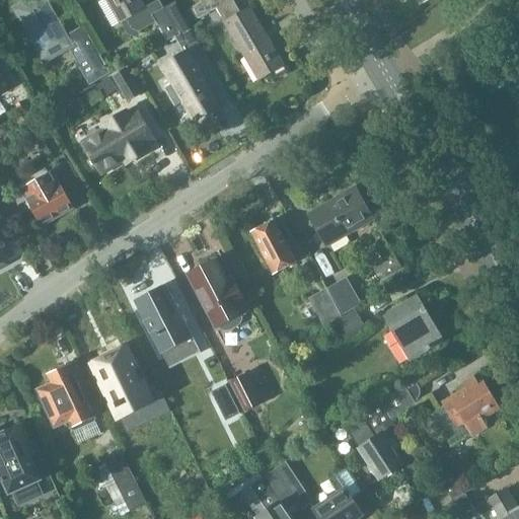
[(77,31),(70,35),(49,0),(26,0),(13,7),(49,70),(73,56),(90,84),(110,72),(84,27),(77,31)]
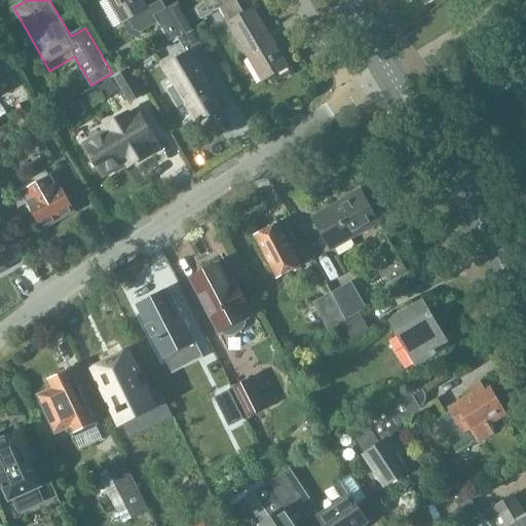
[(140,33),(157,23),(168,42),(180,36),(164,9),(159,1),(146,8),(141,0),(107,0),(121,24),(127,35),(141,40),(140,33)]
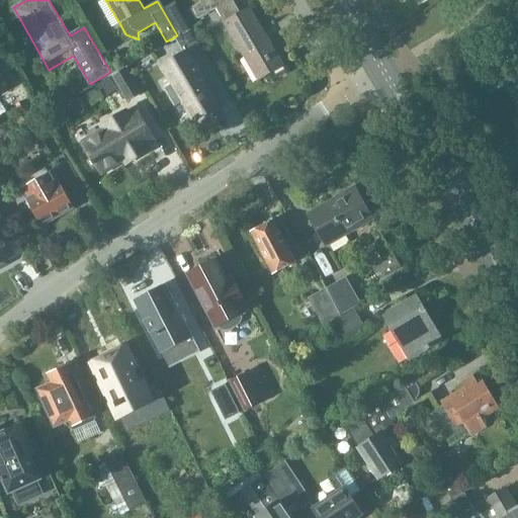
[(195,0),(176,0),(182,9),(195,0)]
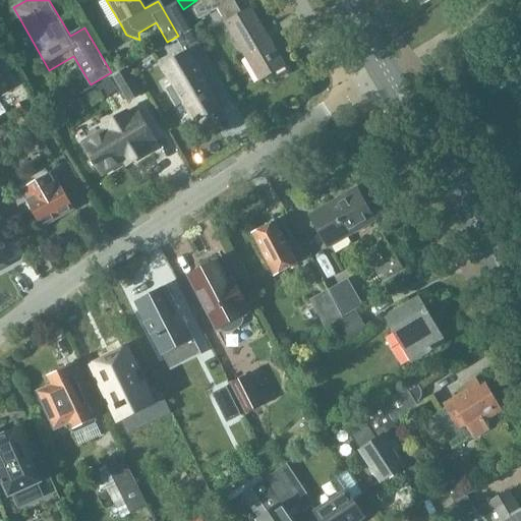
[(205,0),(200,3),(191,7),(199,19),(217,10),(225,22),(261,82),(285,68),(270,41),(265,33),(250,8),(240,13),(238,9),(236,7),(232,0),(205,0)]
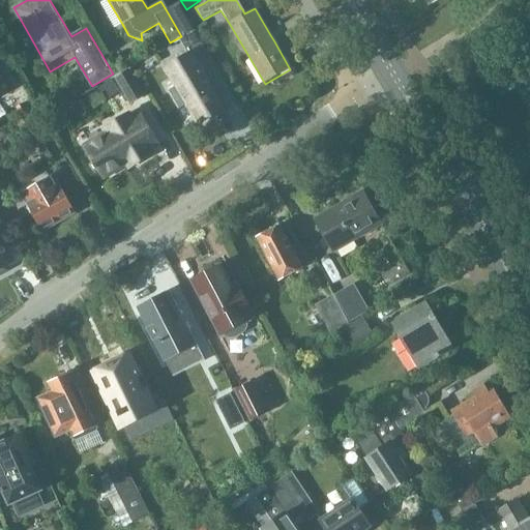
[(177,3),(166,9),(181,36),(193,29),(177,3)]
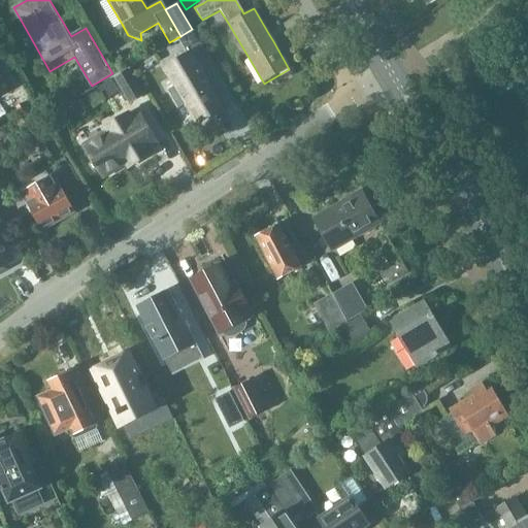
[(223,109),(191,53),(165,68),(198,124),(223,109)]
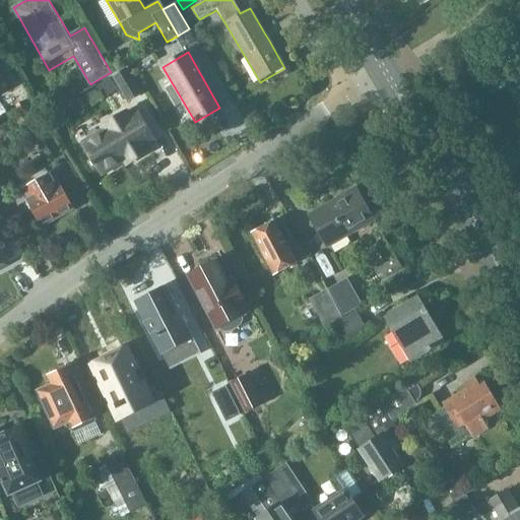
[(119,83),(116,84),(126,101),(142,91),(128,67),(115,77),(119,83)]
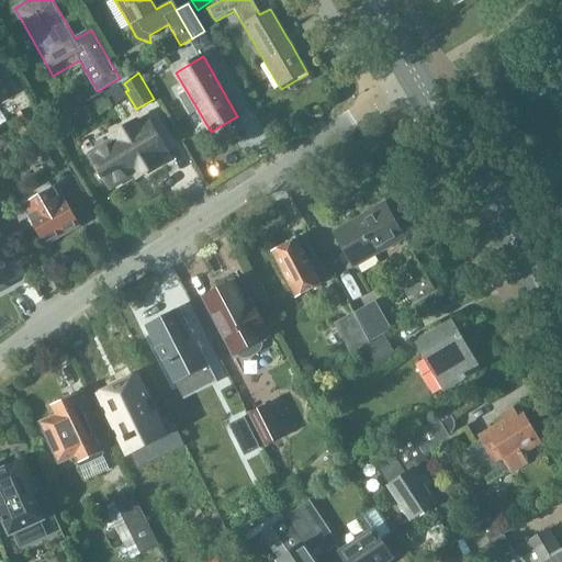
[(0,74),(0,102),(12,96),(0,74)]
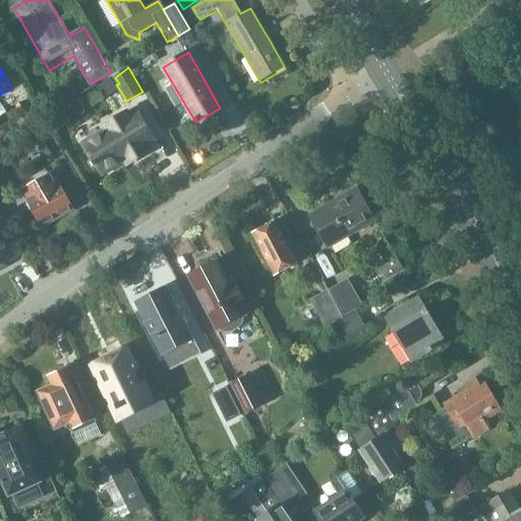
[(114,91),(107,79),(96,87),(103,98),(114,91)]
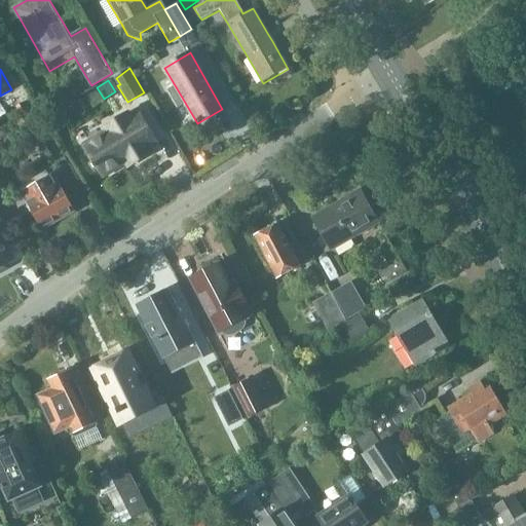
[(160,144),(139,108),(130,112),(128,110),(102,125),(104,128),(81,142),(104,179),(126,165),(128,168),(155,152),(153,148),(160,144)]
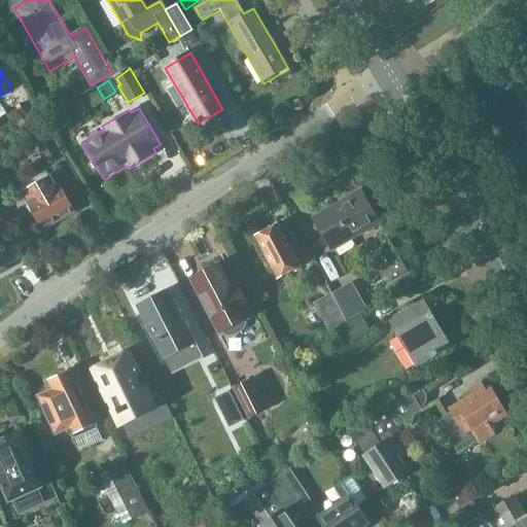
[(27,115),(15,121),(21,130),(31,124),(27,115)]
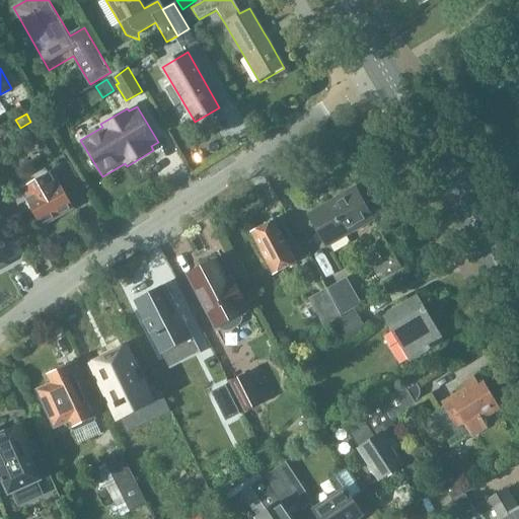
[(0,195),(10,189),(0,170),(0,195)]
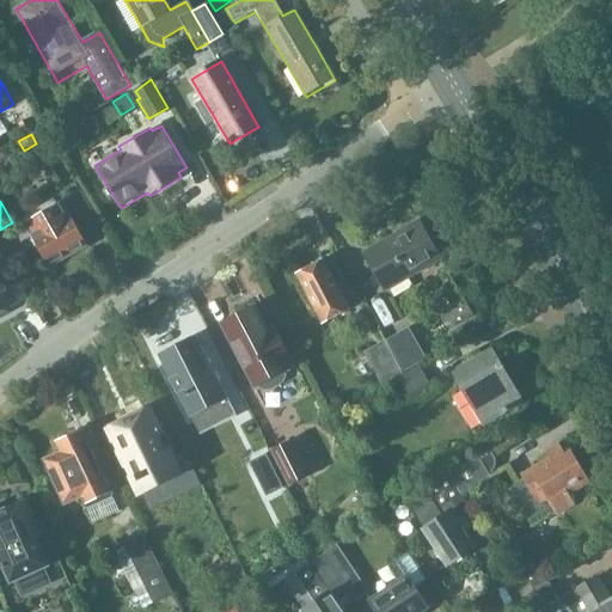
[(24,224),(31,237),(47,265),(86,244),(63,202),(24,224)]
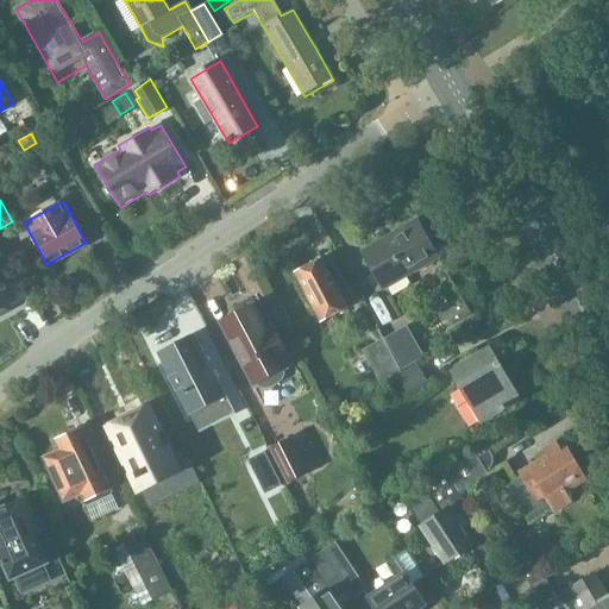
[(365,252),(385,288),(437,258),(416,223),(365,252)]
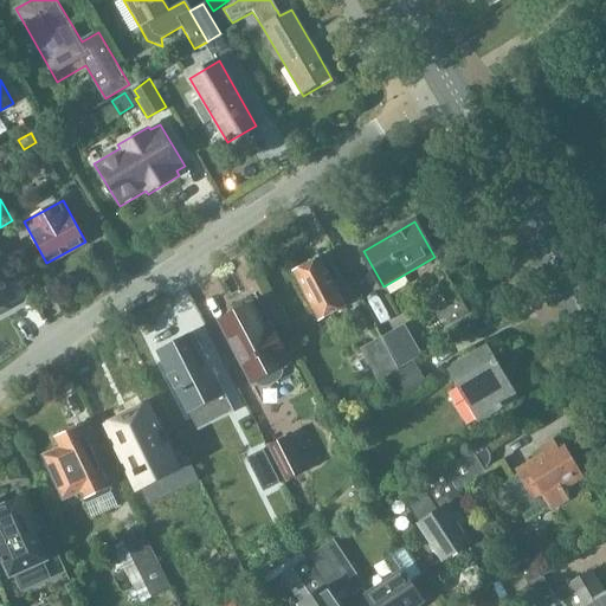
[(321,258),(321,259),(294,274),(318,321),(346,307),(321,258)]
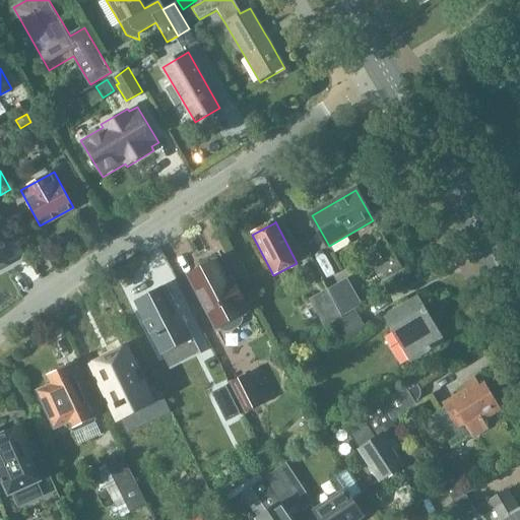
[(0,267),(4,265),(2,262),(9,258),(5,249),(6,249),(4,244),(2,245),(0,240),(0,267)]
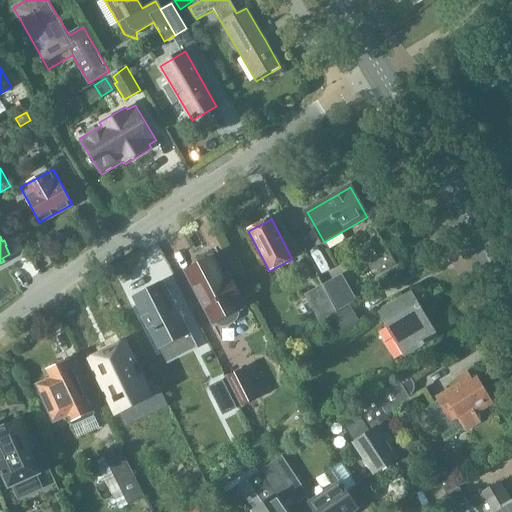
[(199,265),(185,272),(189,280),(212,324),(215,323),(217,327),(220,328),(224,328),(227,327),(232,325),(235,322),(238,319),(239,316),(237,312),(240,311),(238,306),(243,303),(230,277),(224,280),(212,257),(199,265)]
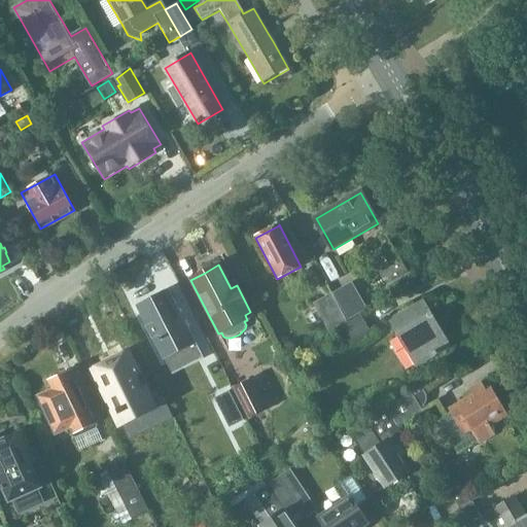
[(351,282),(331,293),(347,320),(358,314),(366,310),(351,282)]
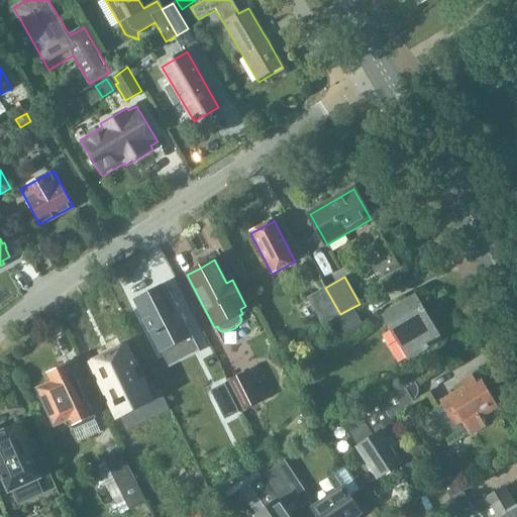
[(321,326),(329,321),(340,314),(325,288),(306,297),(321,326)]
